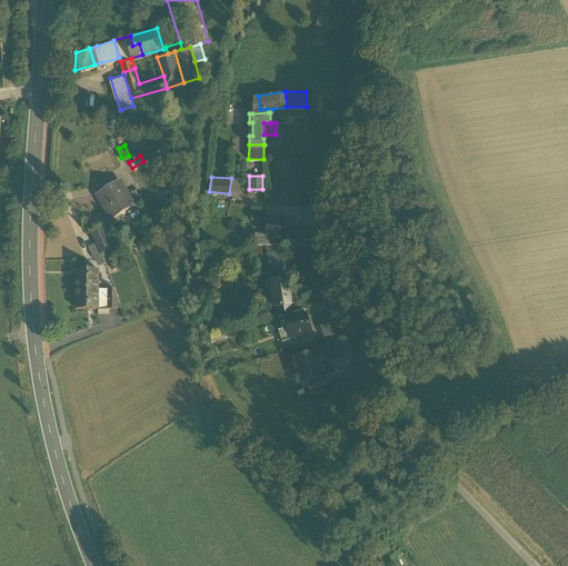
[(95,192),(100,200),(108,196),(110,200),(119,196),(120,198),(127,194),(121,184),(120,181),(120,182),(117,178),(95,192)]
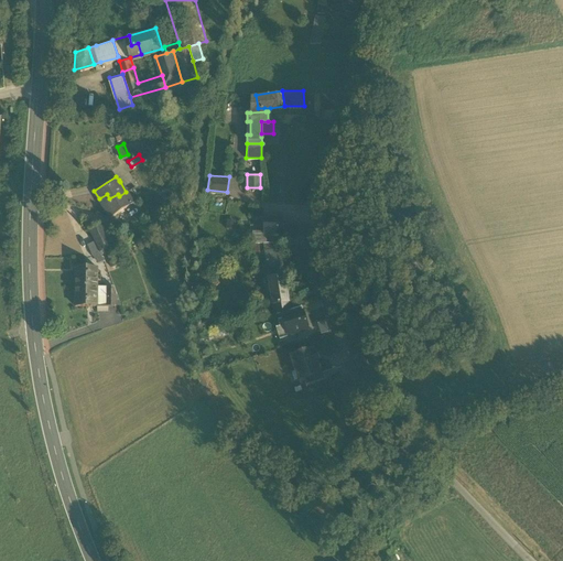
[(132,202),(126,192),(119,196),(118,194),(109,198),(107,194),(99,198),(109,216),(132,202)]
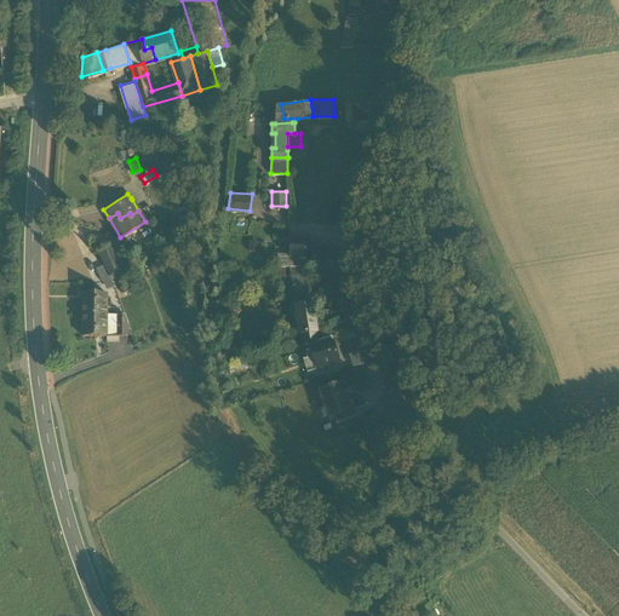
[(293,254),(310,254),(310,237),(288,237),(288,252),(288,254),(293,254)]
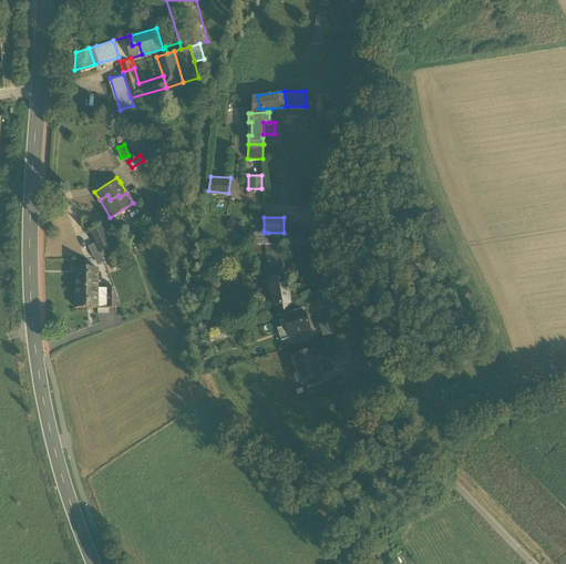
[(100,252),(102,255),(113,249),(99,222),(89,227),(100,250),(100,252)]
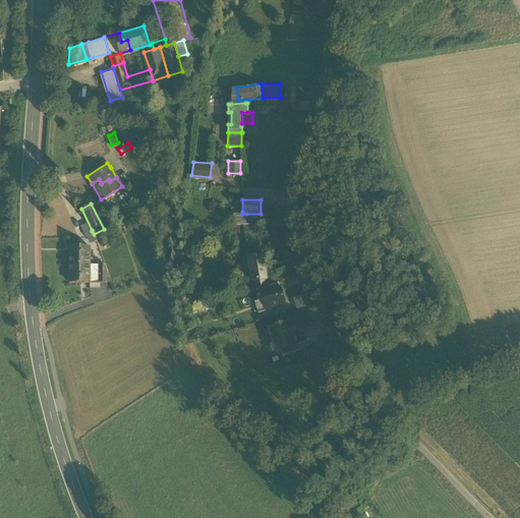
[(242,222),(246,222),(246,214),(242,214),(242,212),(234,212),(234,222),(242,222)]
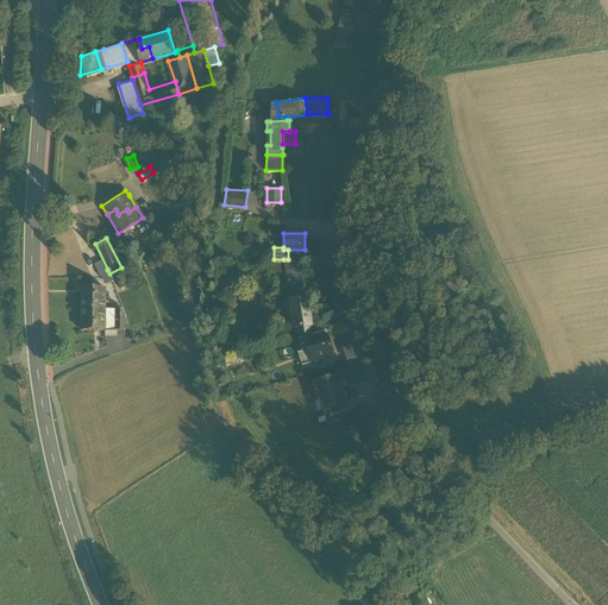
[(93,262),(99,273),(106,270),(101,258),(93,262)]
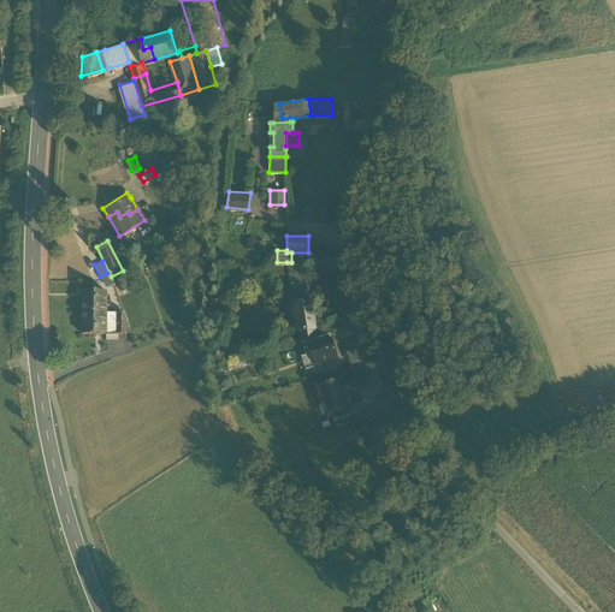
[(287,262),(289,272),(305,269),(303,262),(291,262),(287,262)]
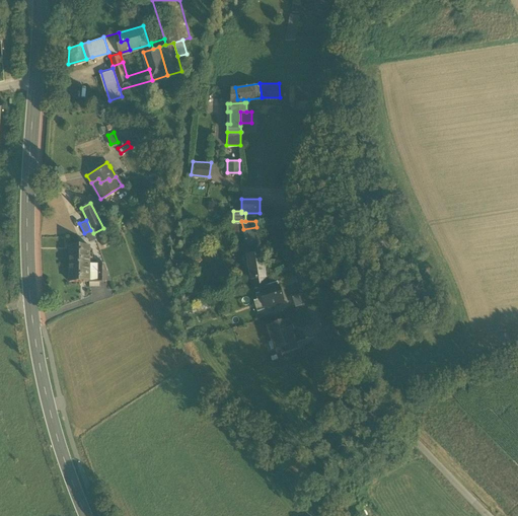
[(259,240),(256,227),(243,229),(245,243),(259,240)]
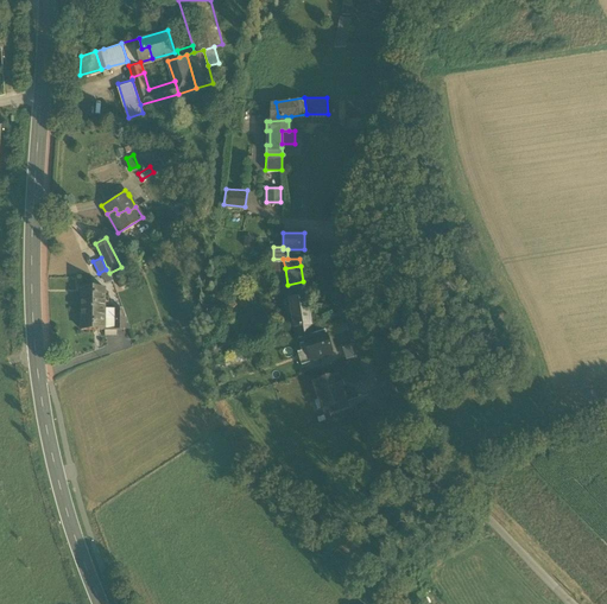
[(107,268),(106,269),(99,273),(106,280),(109,279),(112,279),(109,273),(107,269),(107,268)]
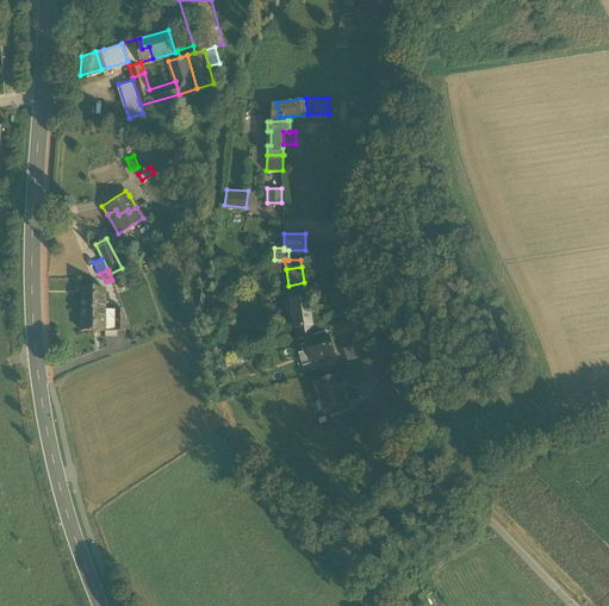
[(80,286),(80,307),(104,307),(104,287),(80,286)]
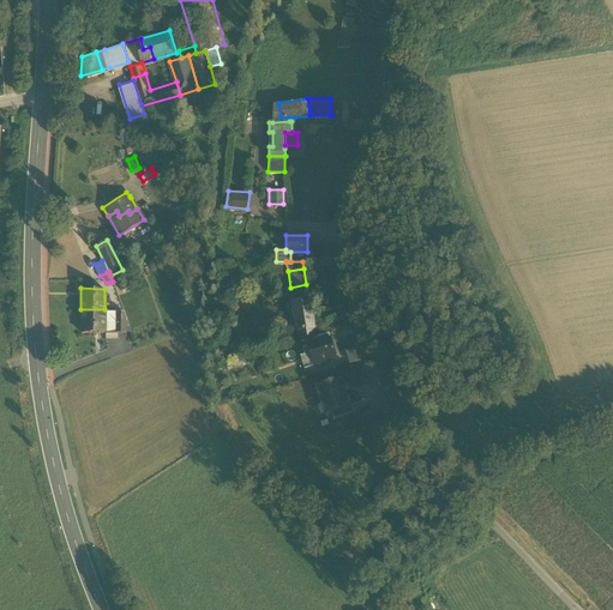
[(296,328),(313,327),(308,299),(293,301),(296,328)]
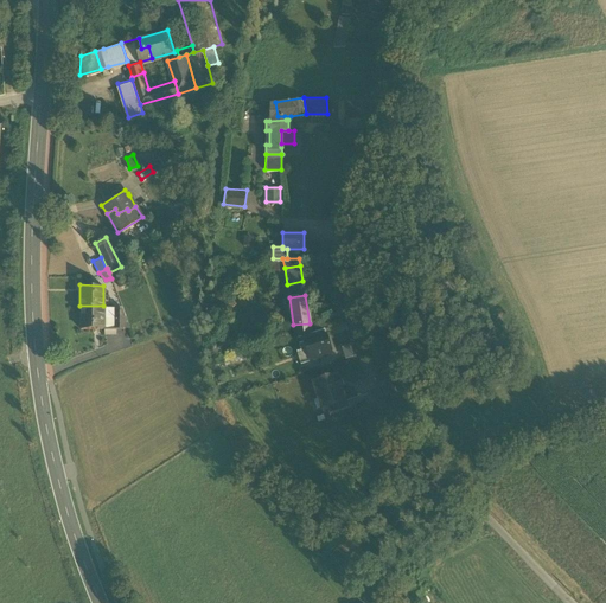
[(80,327),(103,327),(103,306),(80,306),(80,327)]
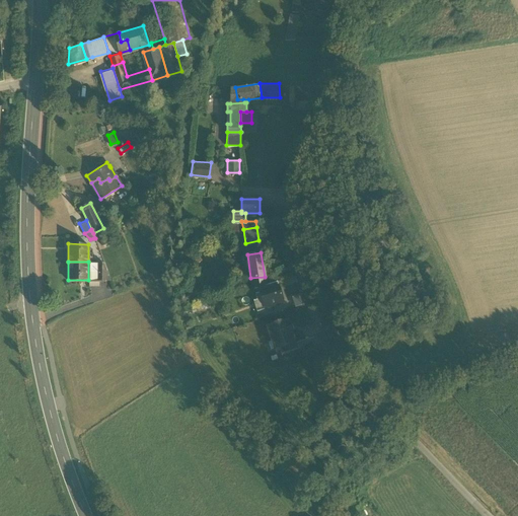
[(97,262),(88,262),(88,280),(97,279),(97,262)]
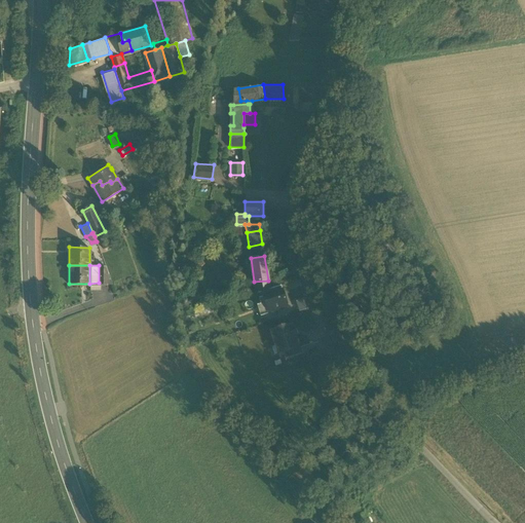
[(268,288),(269,288),(268,281),(254,282),(255,292),(268,288)]
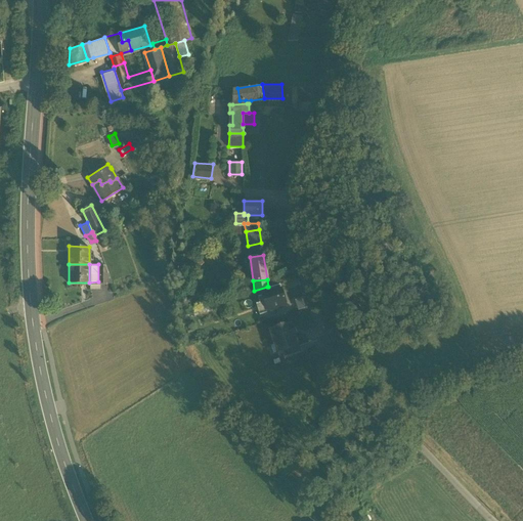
[(268,287),(267,287),(268,292),(280,288),(279,284),(268,287)]
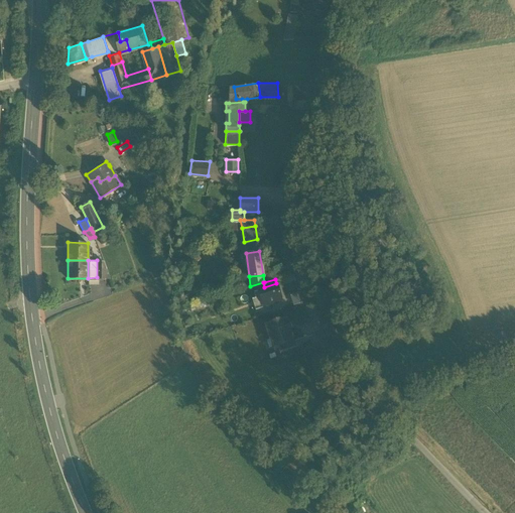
[(259,296),(261,303),(268,301),(269,302),(278,300),(276,294),(279,293),(276,283),(264,287),(257,289),(257,290),(259,296)]
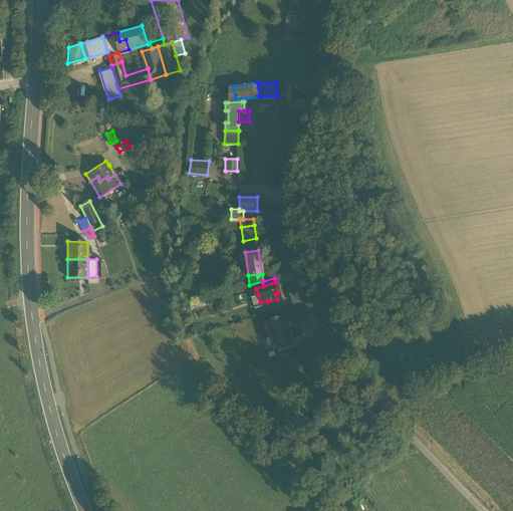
[(289,294),(292,304),(301,301),(298,291),(289,294)]
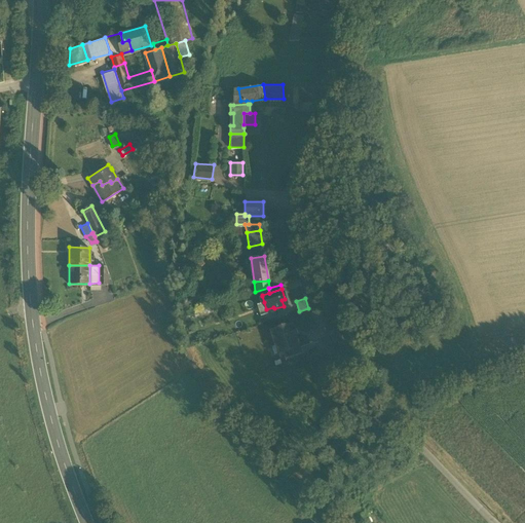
[(266,309),(264,302),(262,303),(257,304),(260,312),(261,314),(267,312),(267,311),(266,309)]
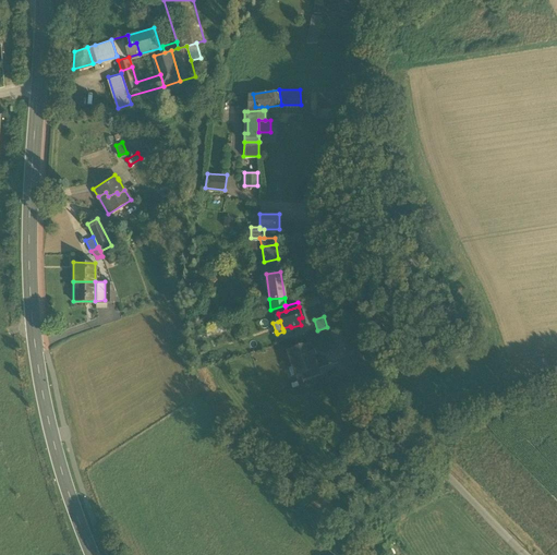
[(294,364),(298,375),(300,374),(317,369),(313,356),(314,354),(313,349),(311,349),(310,345),(287,351),(292,365),(294,364)]
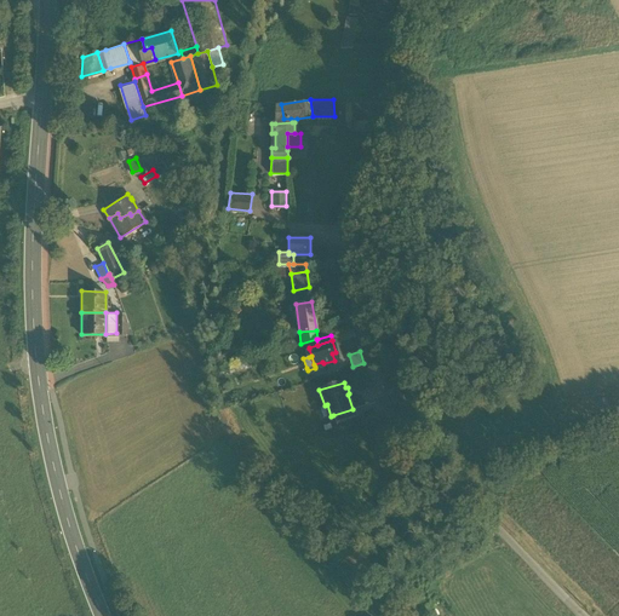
[(333,415),(336,422),(356,416),(354,409),(353,409),(333,415)]
